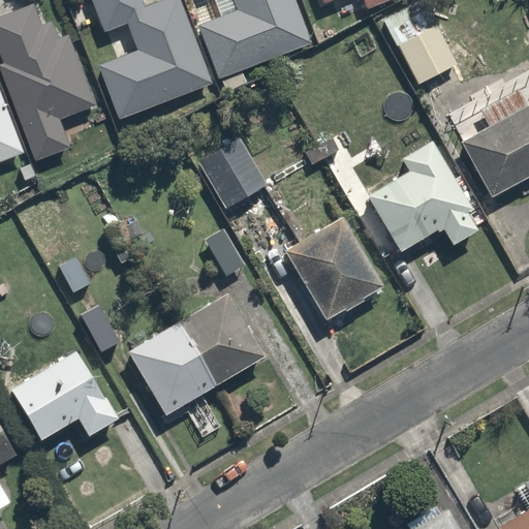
[(133,49),(97,63),(120,120),(214,82),(180,0),(155,0),(143,5),(139,0),(89,0),(103,35),(125,26),(133,49)]
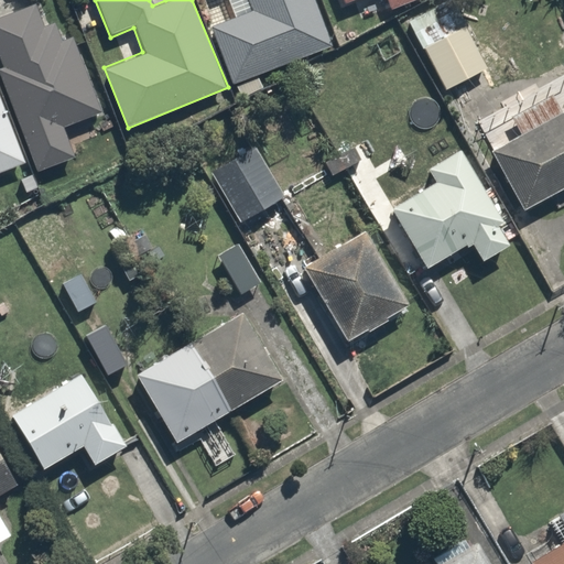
[(246,0),(251,11),(208,30),(232,84),(333,39),(315,0),(246,0)]
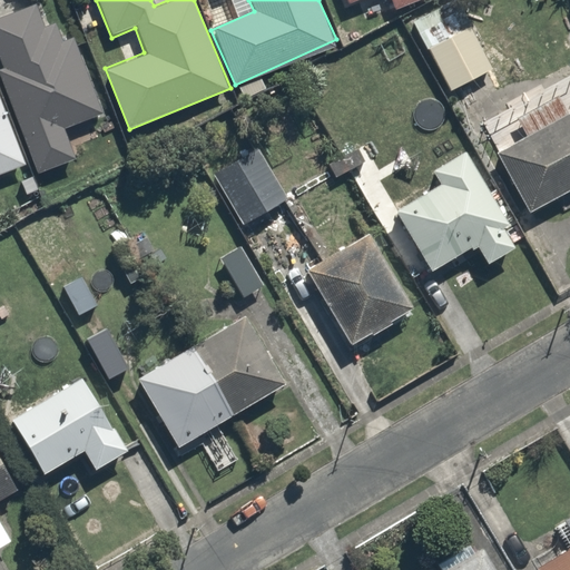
[(346,0),(350,7),(364,0),(387,0),(393,10),(413,0),(346,0)]
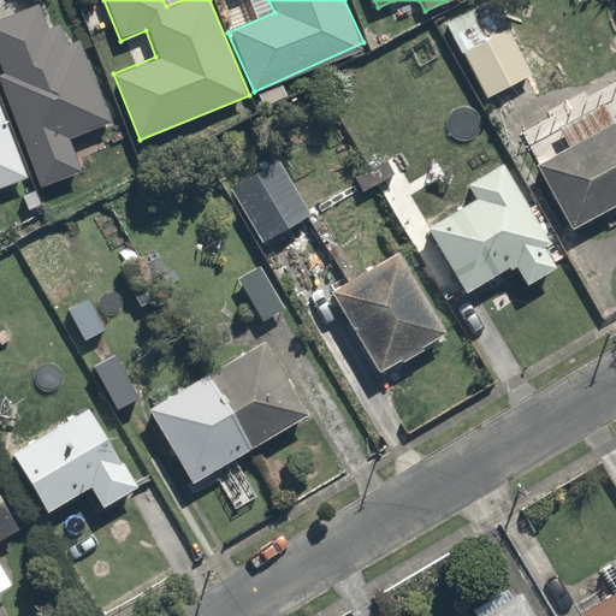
[(0,17),(0,66),(4,76),(0,77),(0,88),(42,187),(83,170),(70,141),(114,122),(81,42),(67,48),(57,22),(43,28),(33,4),(0,17)]
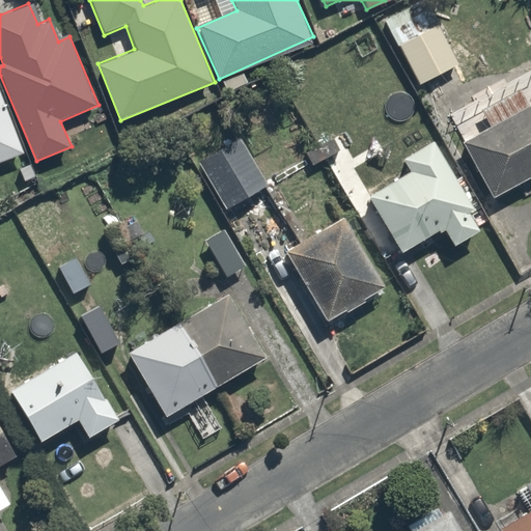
[(430,18),(395,39),(422,82),(457,60),(430,18)]
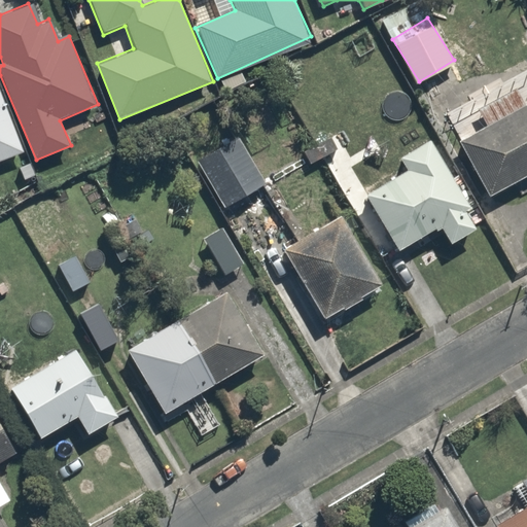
[(0,162),(27,150),(0,89),(0,162)]
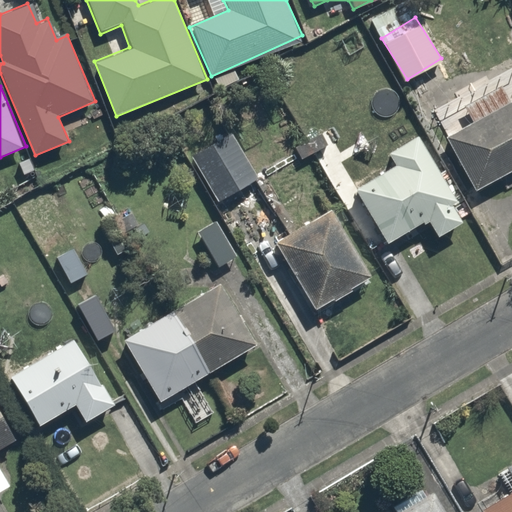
[(511,99),(444,137),(475,193),(511,172),(511,99)]
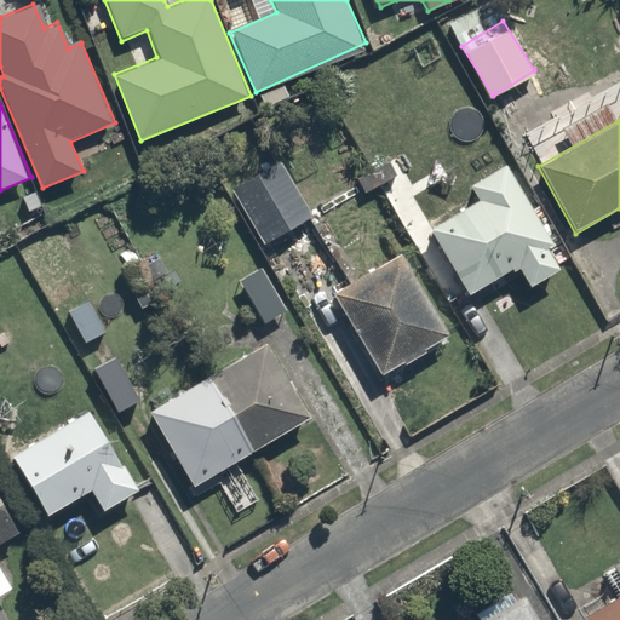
[(313,213),(279,150),(230,176),(265,239),(313,213)]
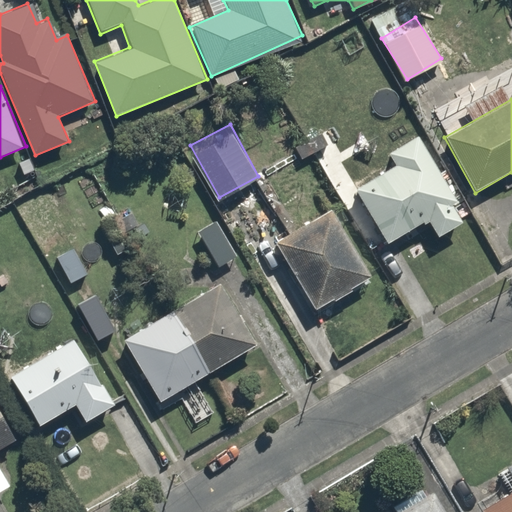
[(355,188),(385,241),(424,218),(435,237),(467,219),(420,137),(391,153),(397,164),(355,188)]
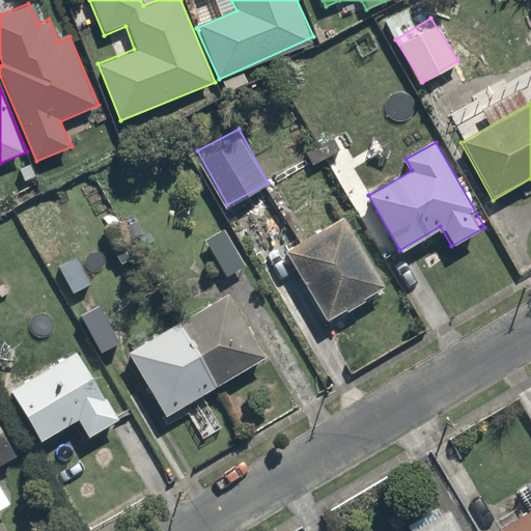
[(250,267),(218,211),(192,225),(224,281),(250,267)]
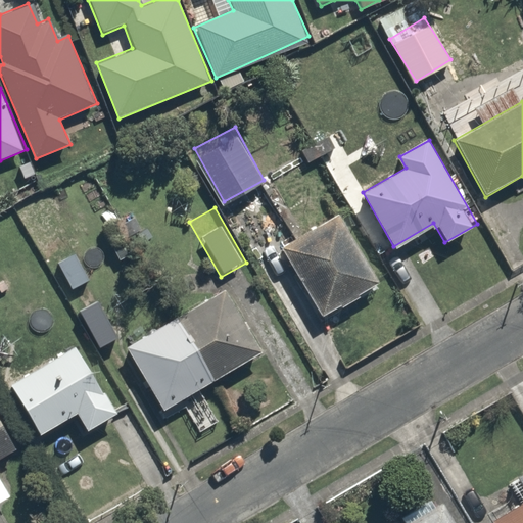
[(376,279),(334,211),(278,247),(320,314),(376,279)]
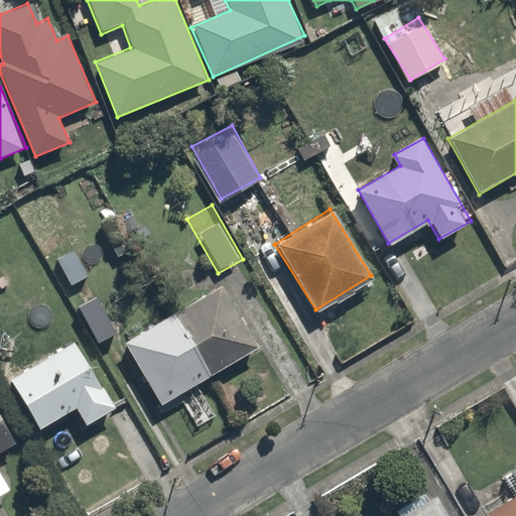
[(259,342),(221,283),(123,346),(160,405),(259,342)]
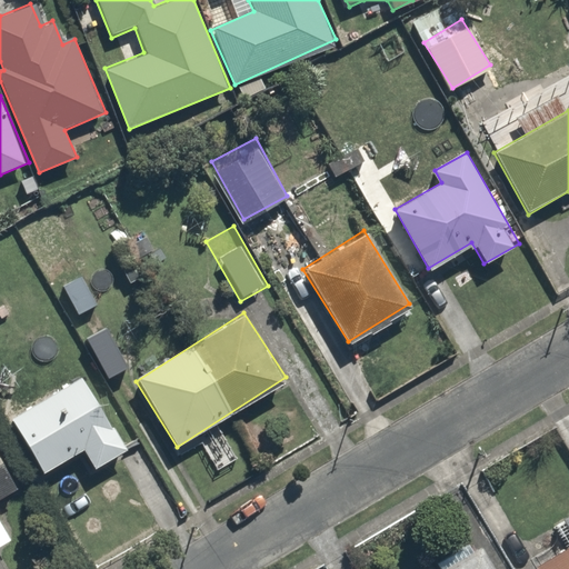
[(10,416),(45,472),(82,449),(93,469),(126,449),(80,373),(10,416)]
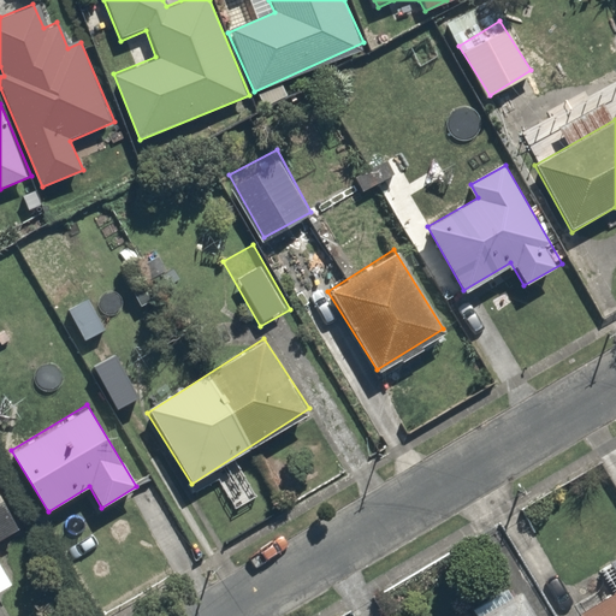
[(0,568),(0,535),(18,526),(0,493),(0,615),(10,615),(0,598),(0,592),(11,586),(0,568)]
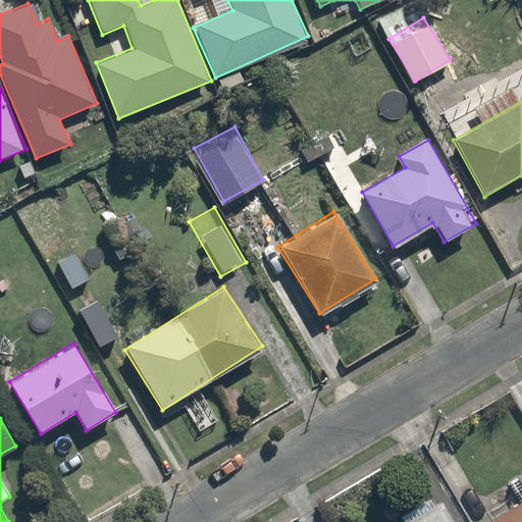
[(521,521),(521,469),(507,478),(520,501),(489,519),(490,521),(521,521)]
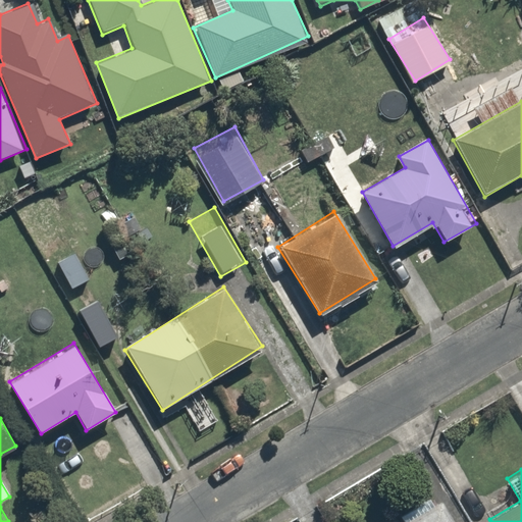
[(450,521),(439,504),(405,521),(450,521)]
